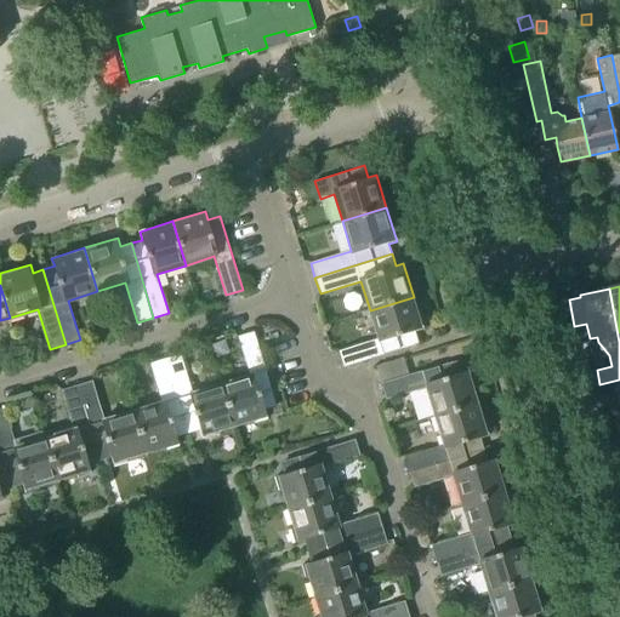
[(339,350),(343,366),(420,342),(416,331),(424,329),(414,297),(370,310),(379,338),(339,350)]
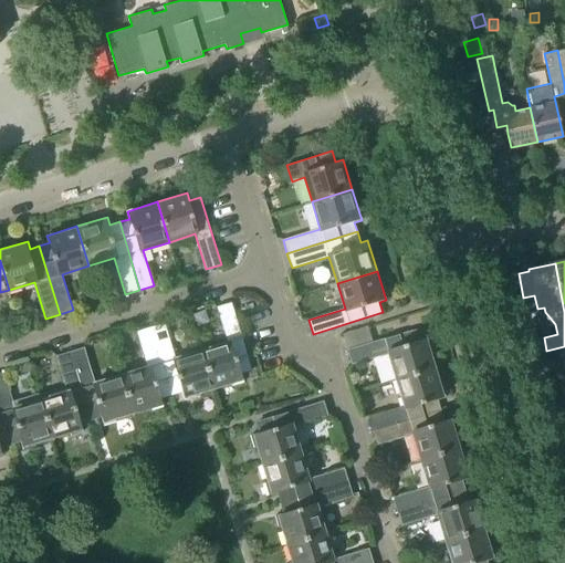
[(95,302),(85,305),(87,313),(97,310),(95,302)]
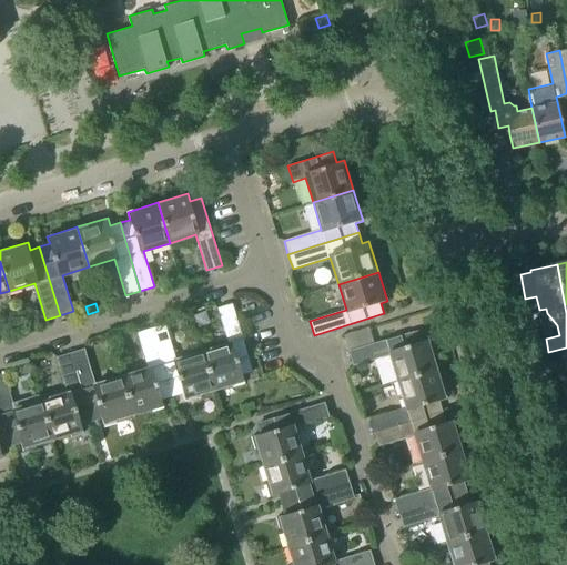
[(228,344),(203,352),(214,389),(232,383),(233,386),(245,382),(243,375),(254,372),(233,303),(218,308),(228,344)]
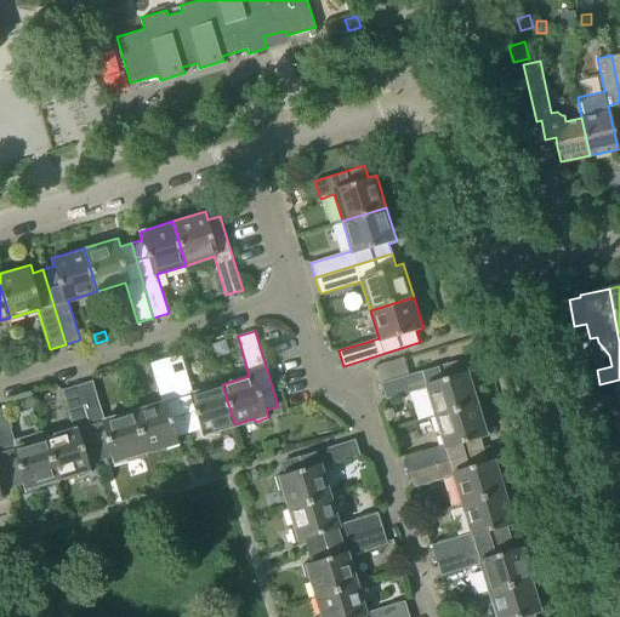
[(181,353),(166,358),(189,433),(200,429),(203,438),(217,434),(216,430),(234,424),(222,384),(194,394),(181,353)]
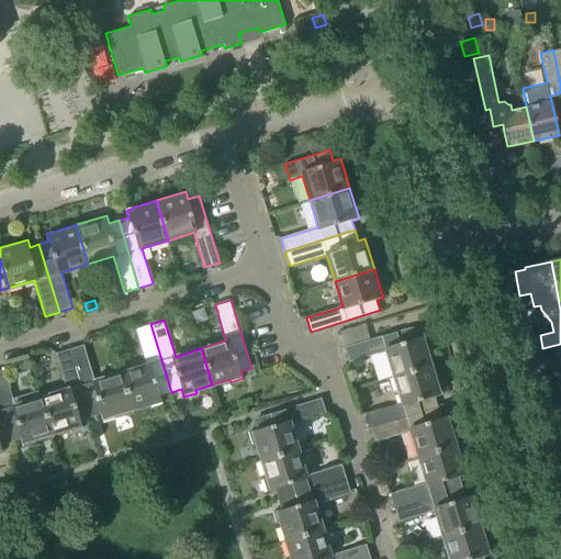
[(147,365),(122,373),(134,410),(150,404),(152,406),(164,403),(161,395),(171,392),(150,324),(135,328),(147,365)]
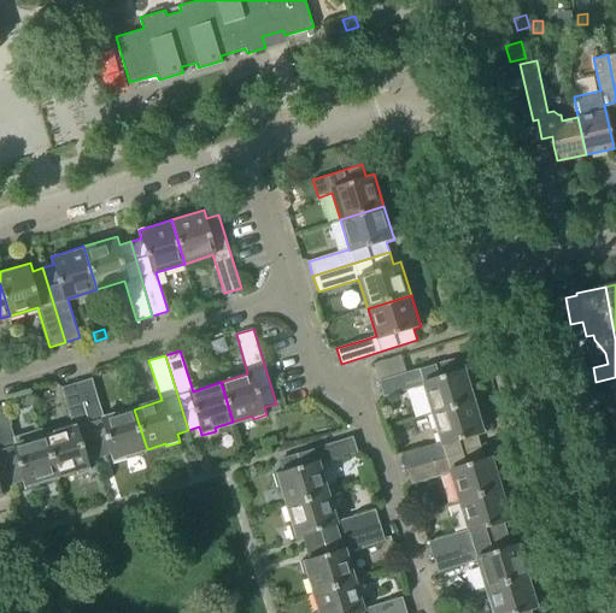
[(383,396),(424,384),(433,414),(476,400),(467,369),(458,371),(455,358),(379,381),(383,396)]
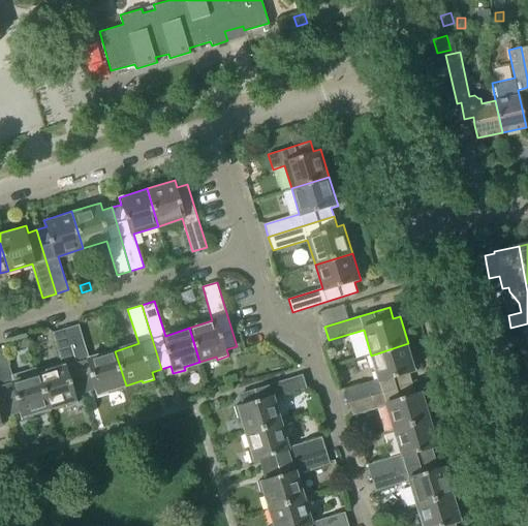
[(81,323),(66,328),(87,392),(95,389),(98,397),(111,393),(110,391),(126,385),(115,351),(91,359),(81,323)]
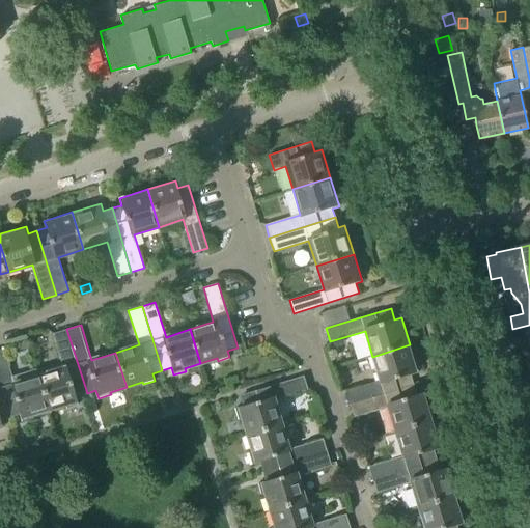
[(38,368),(52,410),(67,405),(68,408),(80,404),(77,396),(87,393),(66,329),(53,334),(62,361),(38,368)]
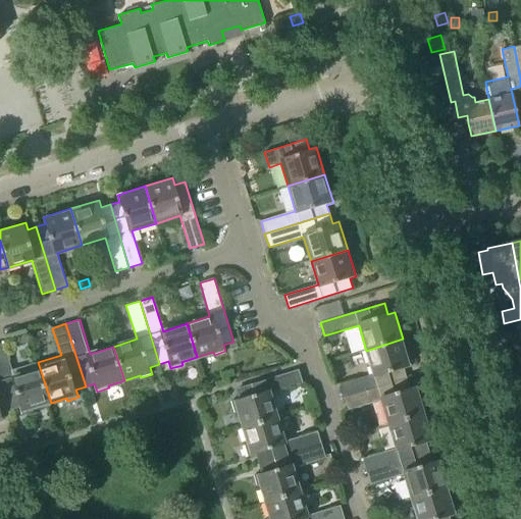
[(403,339),(366,351),(373,374),(340,383),(344,398),(407,378),(404,369),(411,367),(403,339)]
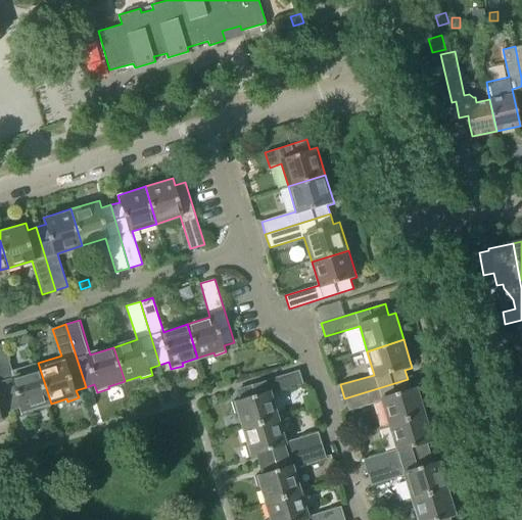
[(5,343),(0,344),(0,370),(12,410),(21,407),(25,415),(36,411),(35,409),(51,404),(38,363),(14,371),(5,343)]
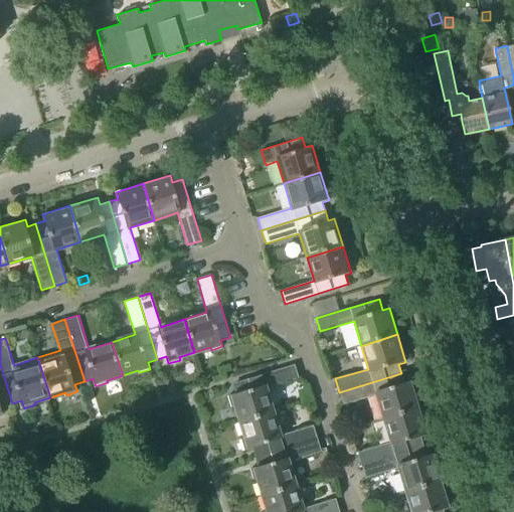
[(0,414),(4,413),(2,407),(12,403),(0,364),(0,414)]
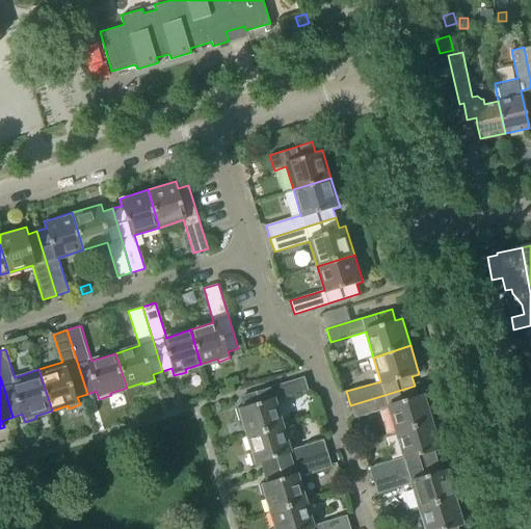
[(242,419),(247,437),(283,425),(275,401),(309,391),(309,390),(304,376),(240,396),(243,406),(236,408),(240,420),(242,419)]
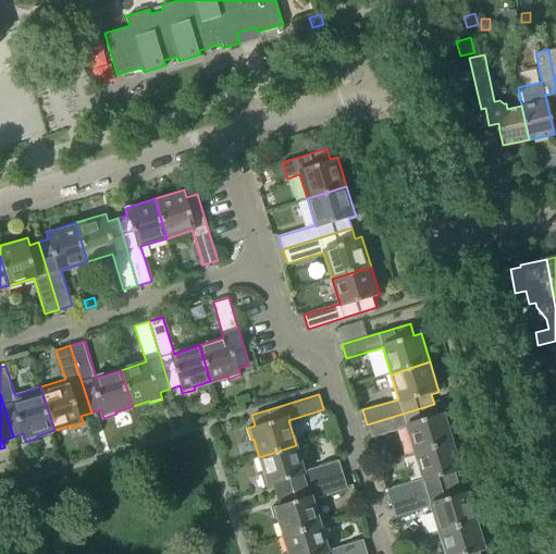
[(415,453),(454,441),(445,413),(437,415),(434,404),(367,425),(371,438),(407,427),(415,453)]
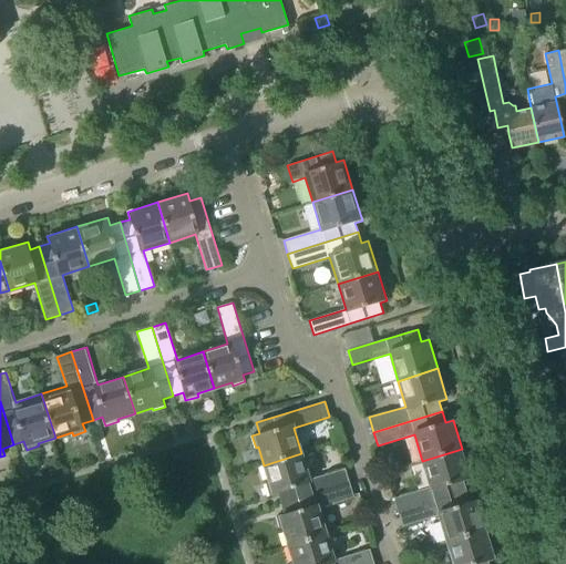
[(398,513),(466,492),(464,481),(471,479),(462,449),(422,461),(430,488),(393,498),(398,513)]
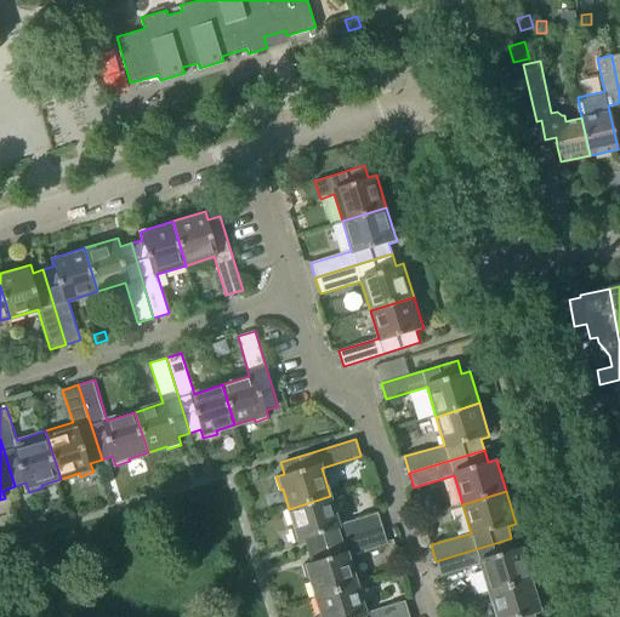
[(306,540),(308,550),(382,527),(377,512),(339,524),(330,496),(289,509),(295,529),(293,530),(296,542),(306,540)]
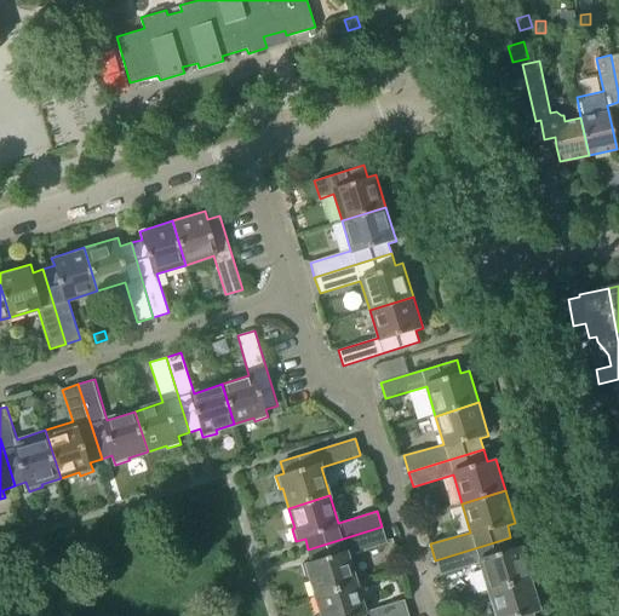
[(310,576),(316,596),(357,582),(349,554),(387,542),(382,527),(308,550),(313,562),(303,564),(308,577),(310,576)]
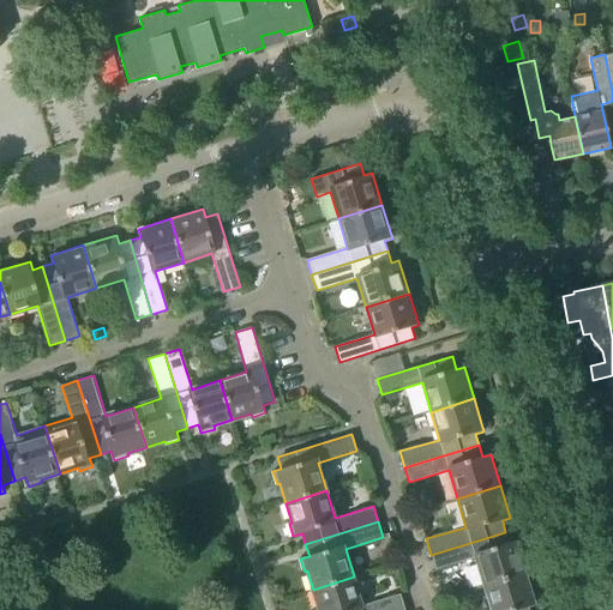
[(484,585),(527,572),(518,541),(509,543),(505,532),(431,555),(436,569),(475,557),(484,585)]
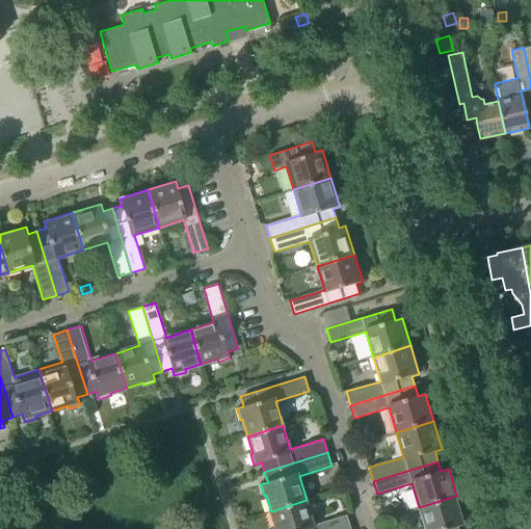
[(457,528),(457,527),(466,525),(456,496),(419,507),(425,528),(457,528)]
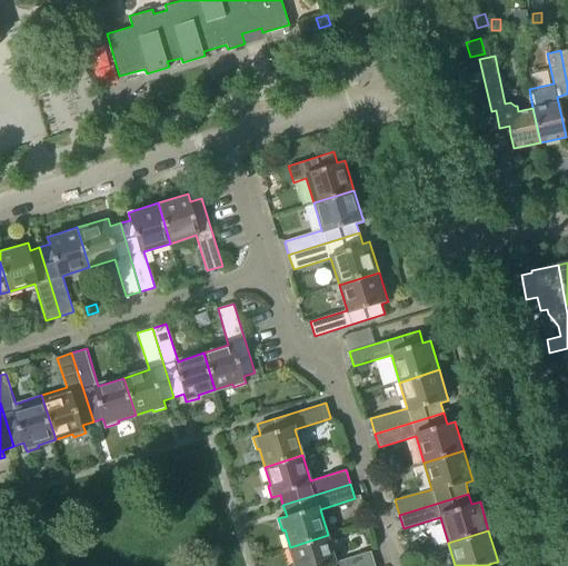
[(367,565),(376,564),(372,549),(337,560),(328,535),(290,547),(296,565),(295,565),(367,565)]
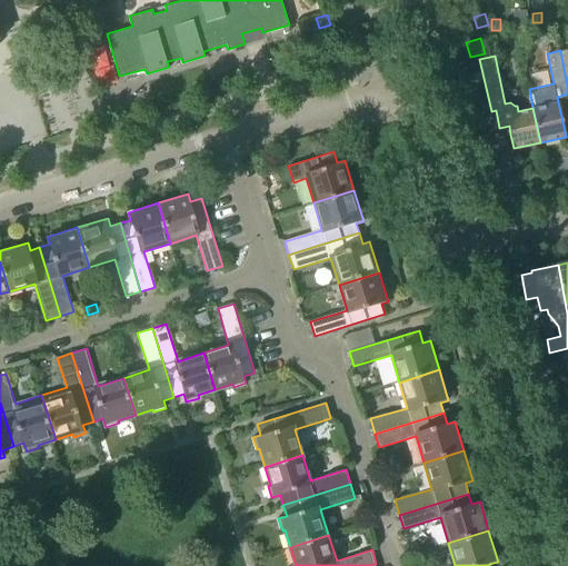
All buildings are outlined.
